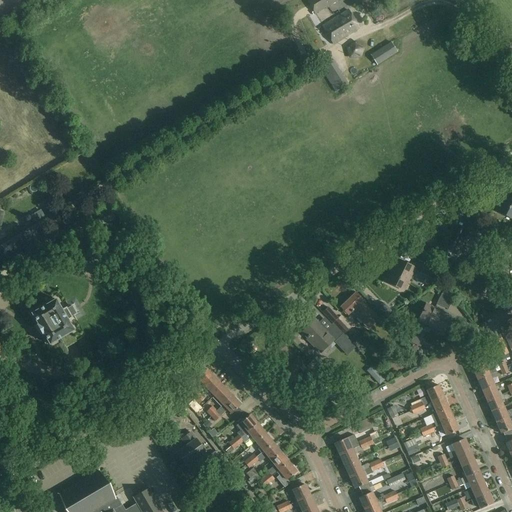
[(338,0),(307,0),(314,12),(312,12),(314,15),(338,0)]
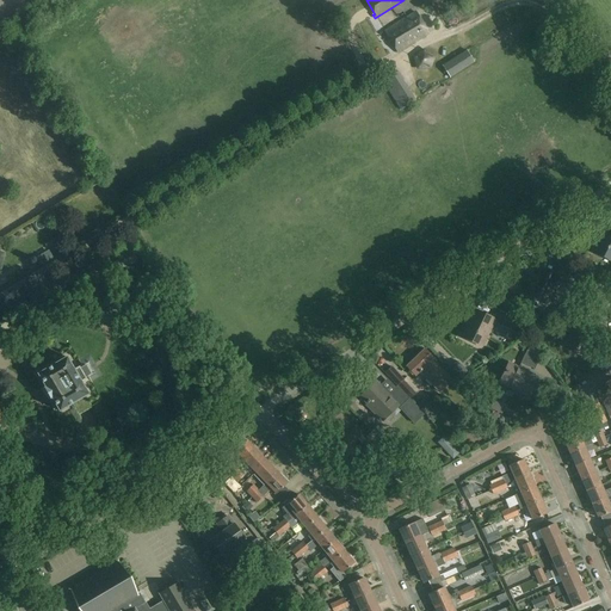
[(400,22),(414,43),(429,34),(415,12),(400,22)]
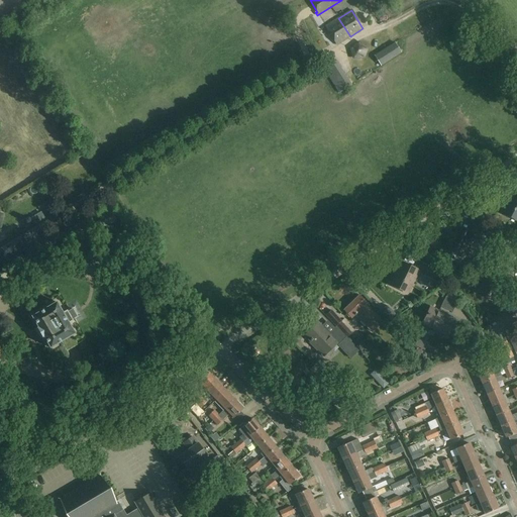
[(350,36),(338,18),(326,26),(337,44),(350,36)]
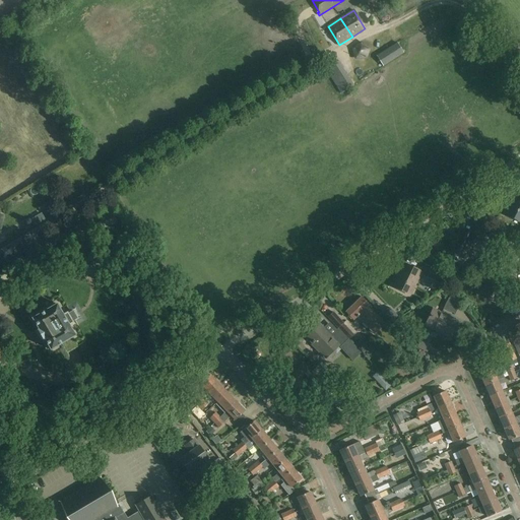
[(404,53),(397,42),(376,56),(383,66),(404,53)]
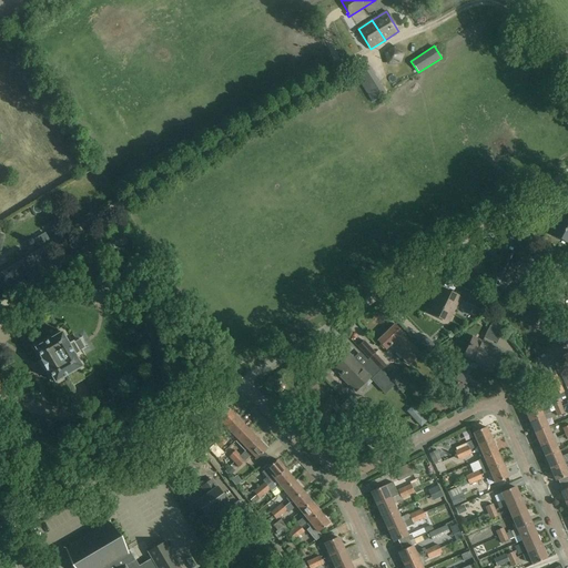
[(374,101),(386,92),(368,64),(355,73),(374,101)]
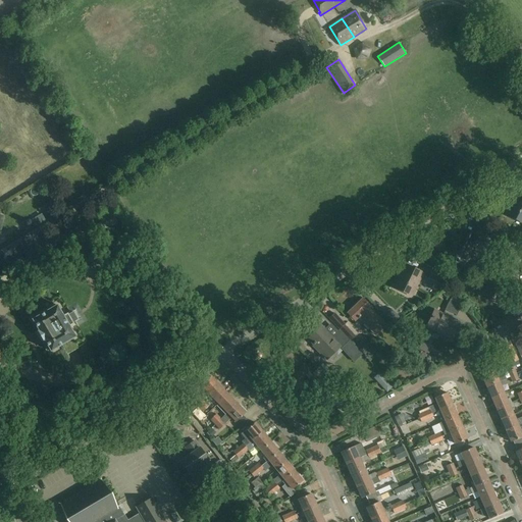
[(521,194),(519,192),(508,214),(521,221),(521,194)]
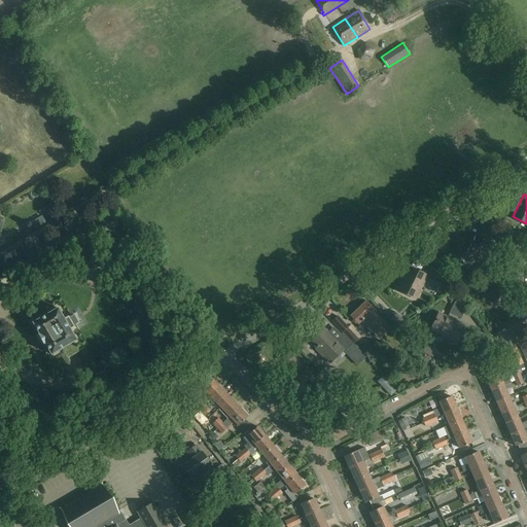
[(41,217),(37,220),(40,226),(45,223),(41,217)]
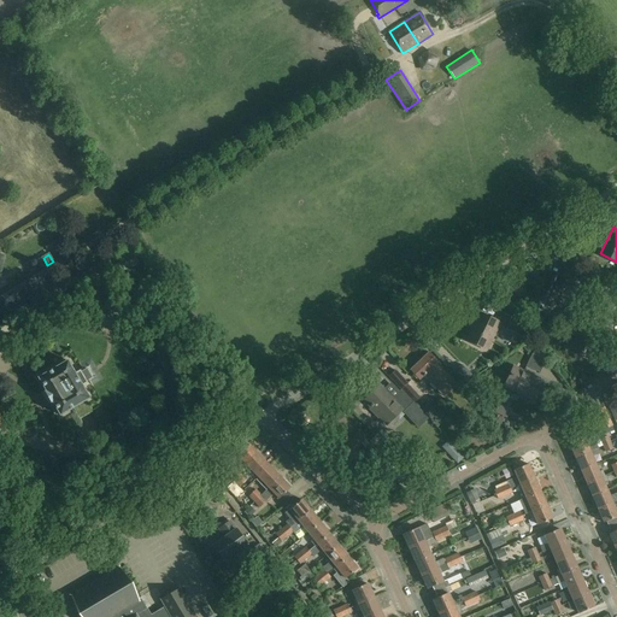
[(579,275),(570,270),(574,268),(566,258),(560,263),(565,269),(562,277),(546,270),(533,295),(553,306),(566,282),(573,286),(579,275)]
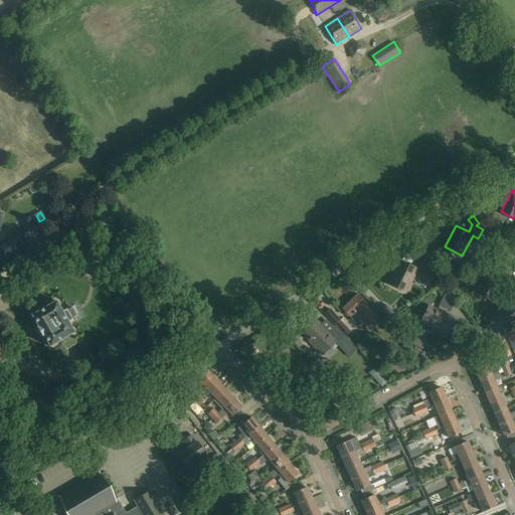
[(97,221),(90,226),(94,231),(101,227),(97,221)]
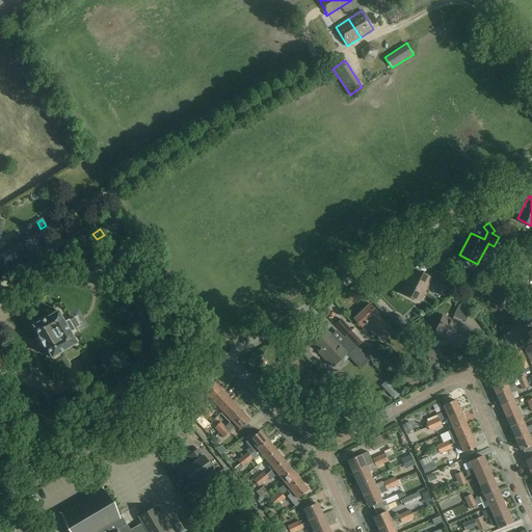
[(442,273),(430,268),(426,276),(413,269),(401,292),(420,301),(430,281),(436,284),(442,273)]
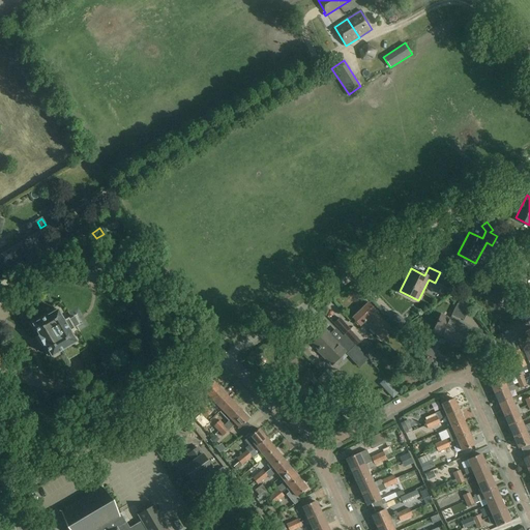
[(522,281),(525,274),(512,269),(509,275),(522,281)]
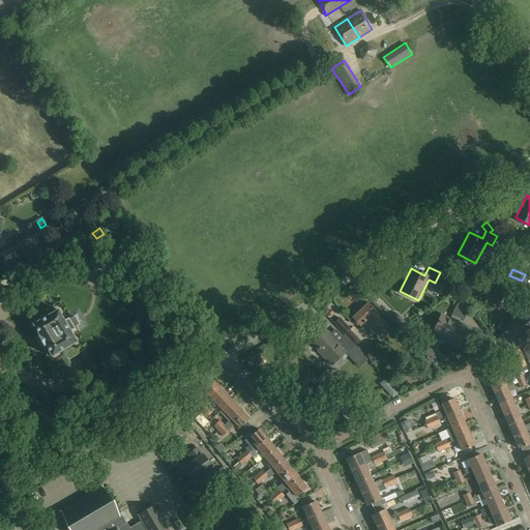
[(502,275),(491,300),(507,307),(519,284),(502,275)]
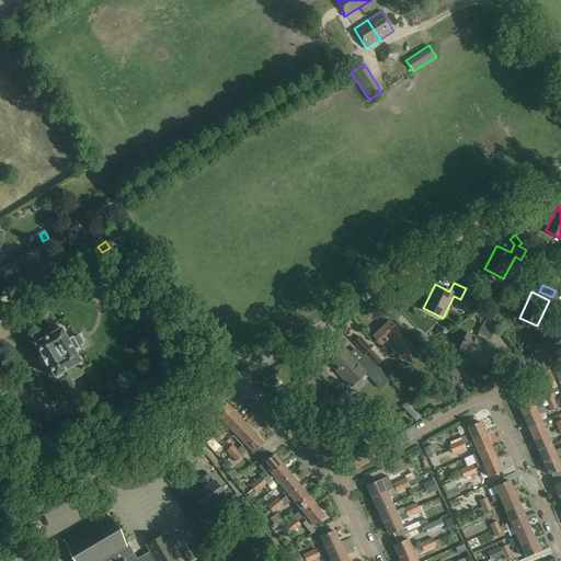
[(397,331),(398,329),(390,320),(373,336),(381,345),(385,342),(403,361),(414,350),(397,331)]
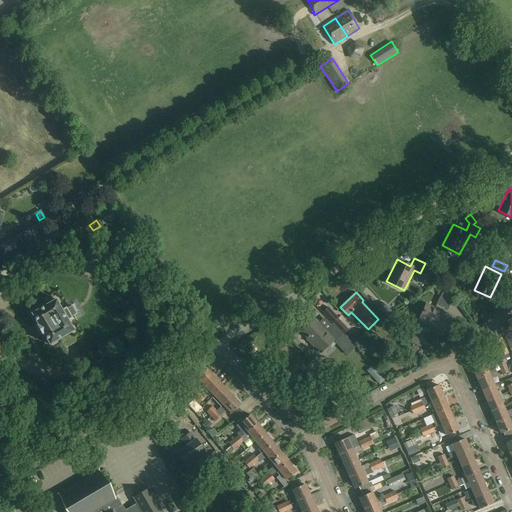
[(439,299),(450,305),(454,298),(443,292),(439,299)]
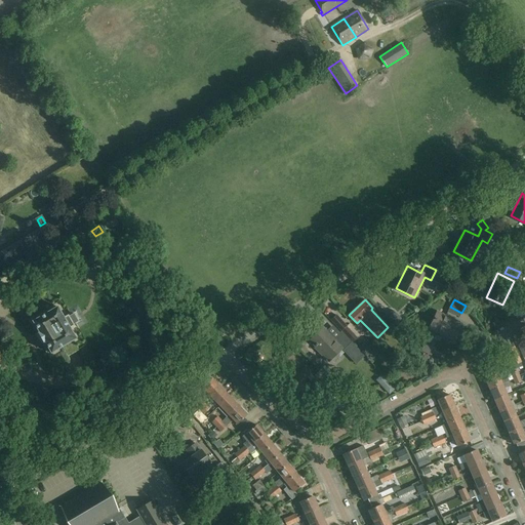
[(74,326),(74,324),(78,322),(74,314),(69,317),(68,315),(64,318),(57,307),(33,321),(39,333),(38,333),(39,334),(40,334),(44,340),(42,341),(43,342),(44,341),(51,354),(76,339),(70,328),(74,326)]
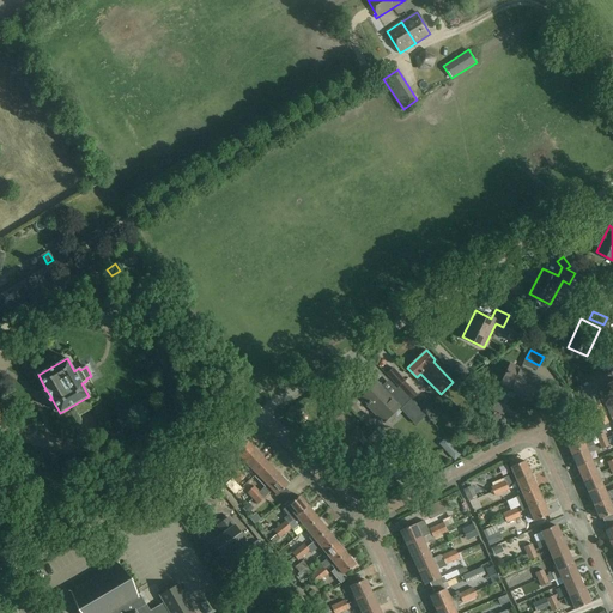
[(453,369),(462,380),(468,372),(459,363),(453,369)]
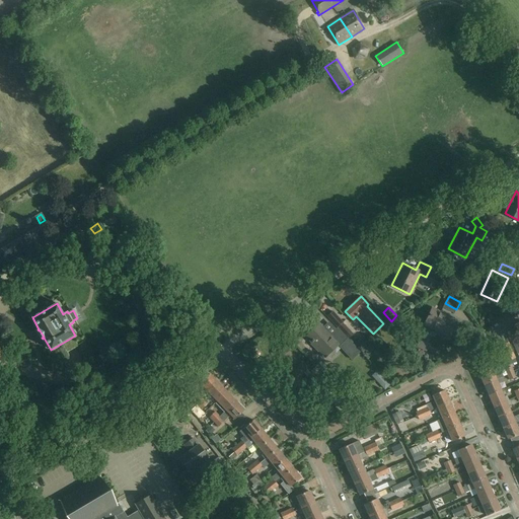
[(448,336),(456,320),(433,309),(426,324),(448,336)]
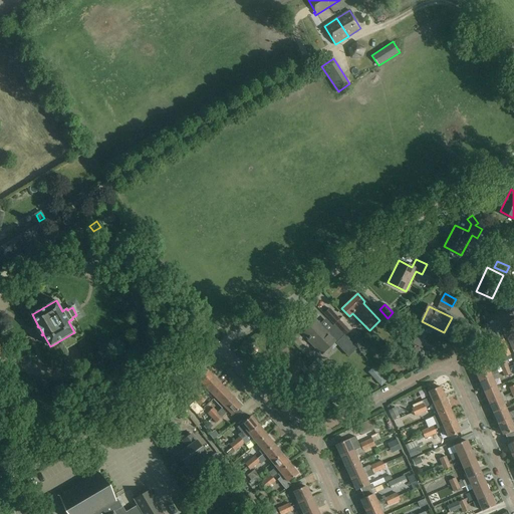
[(340,319),(329,308),(323,314),(334,325),(340,319)]
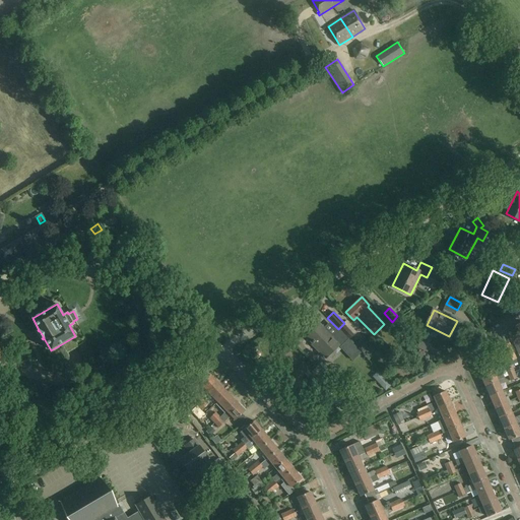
[(337,333),(332,338),(320,325),(308,337),(314,343),(312,345),(321,355),(323,353),(327,358),(339,345),(353,361),(362,352),(339,329),(336,332),(337,333)]
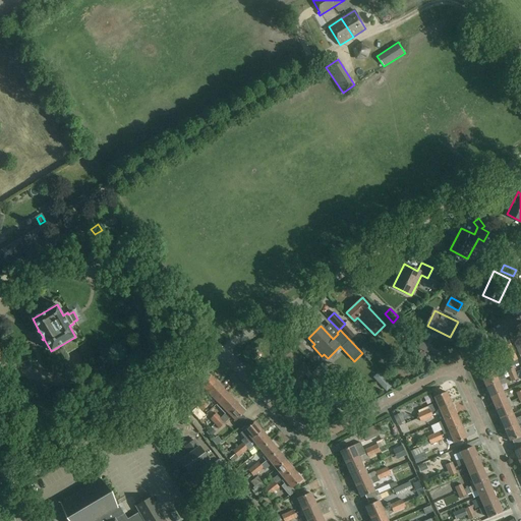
[(517,359),(516,357),(511,344),(503,348),(509,362),(517,359)]
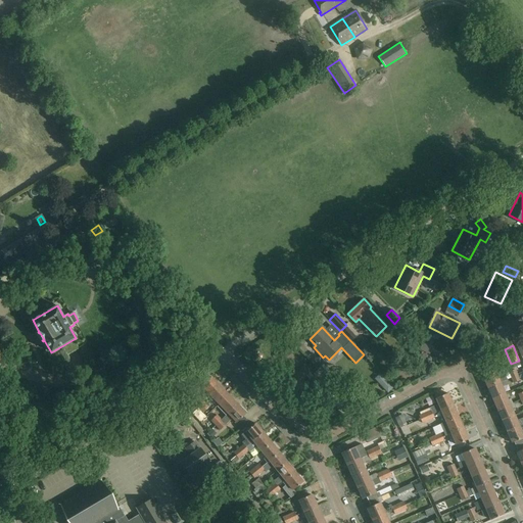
[(293,387),(310,372),(299,362),(298,363),(286,350),(279,359),(291,371),(284,378),(293,387)]
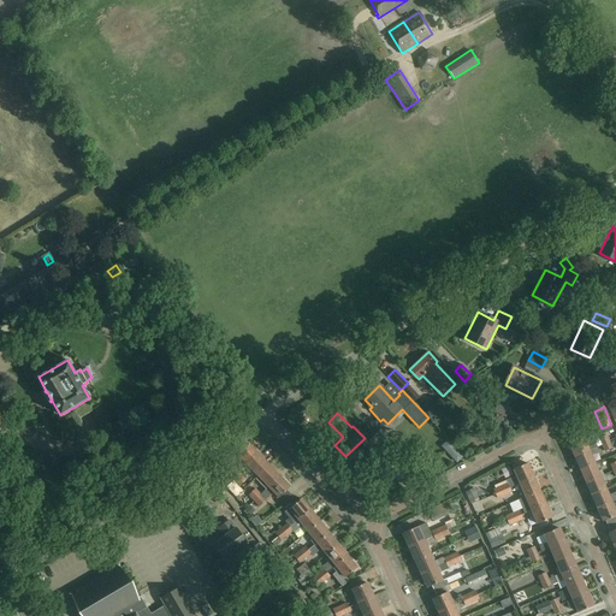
[(594,440),(592,433),(569,443),(575,456),(596,448),(597,446),(594,440)]
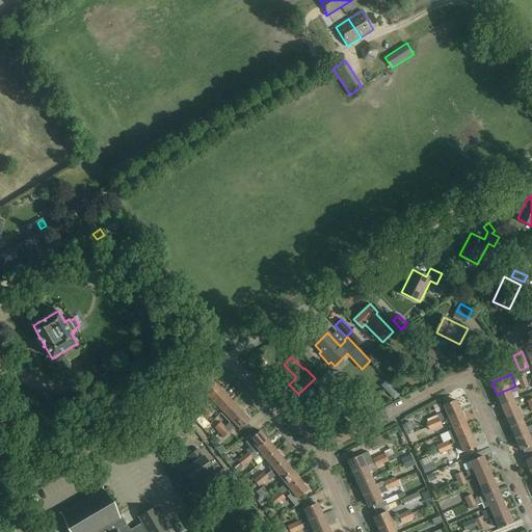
[(517,378),(520,384),(520,383),(527,381),(524,375),(517,378)]
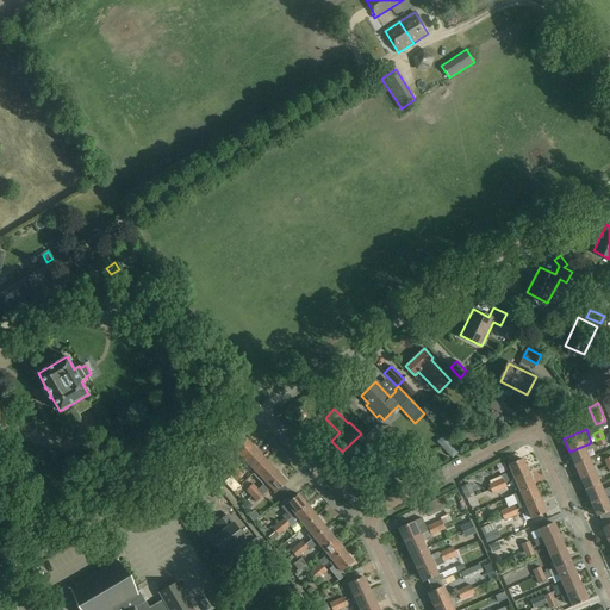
[(598,447),(607,443),(604,437),(596,440),(596,441),(598,447)]
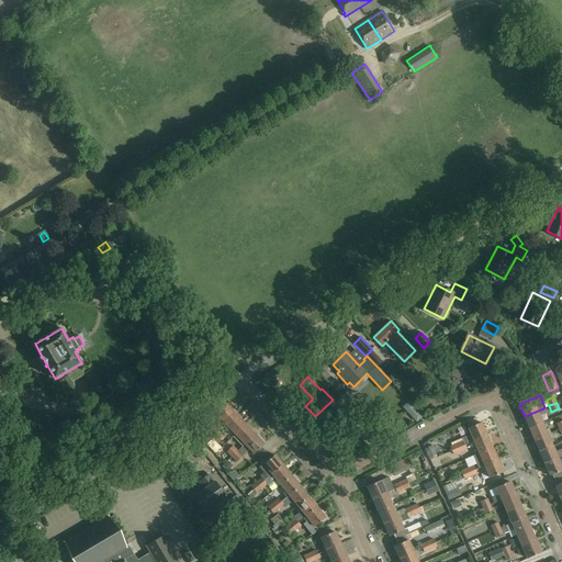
[(349,414),(339,404),(333,409),(343,419),(349,414)]
